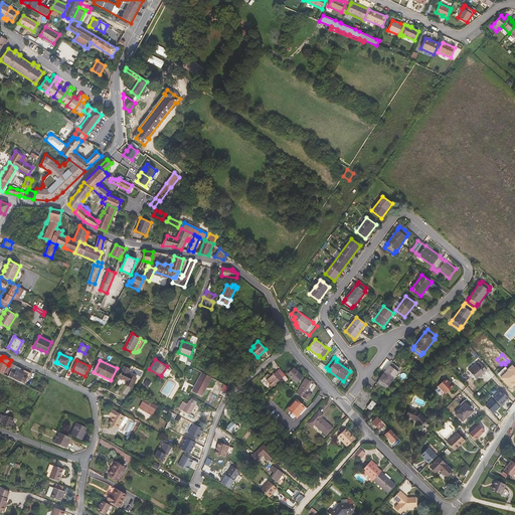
[(487,370),(479,361),(477,363),(476,363),(469,370),(476,378),(480,375),(480,376),(487,370)]
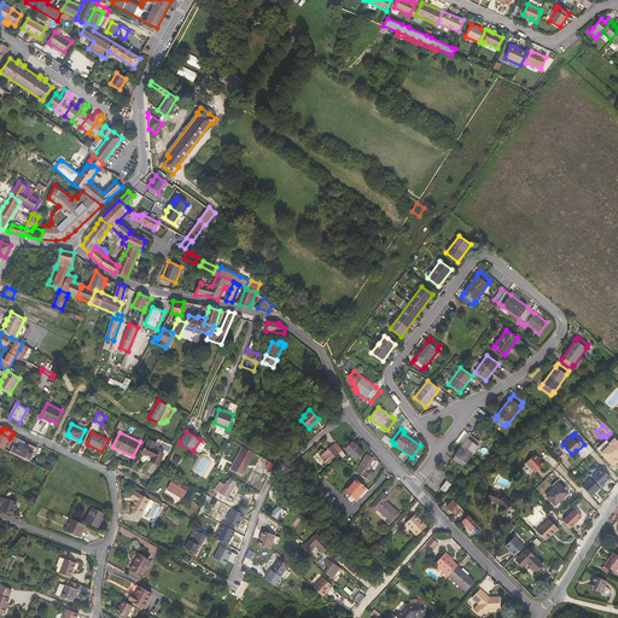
[(481,442),(471,435),(468,438),(467,438),(455,455),(453,460),(462,467),(465,464),(466,464),(479,447),(478,445),(481,442)]
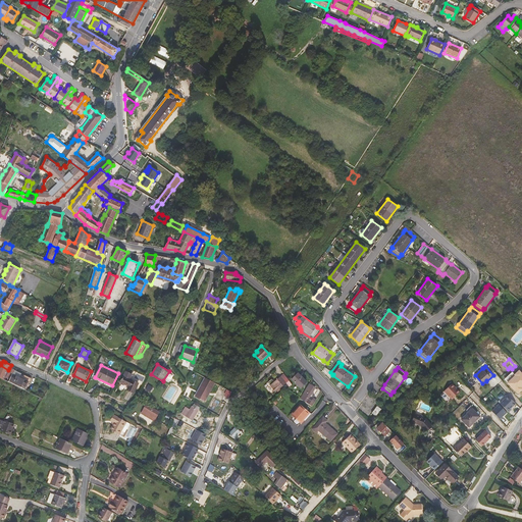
[(9,381),(14,370),(9,368),(8,370),(3,379),(9,381)]
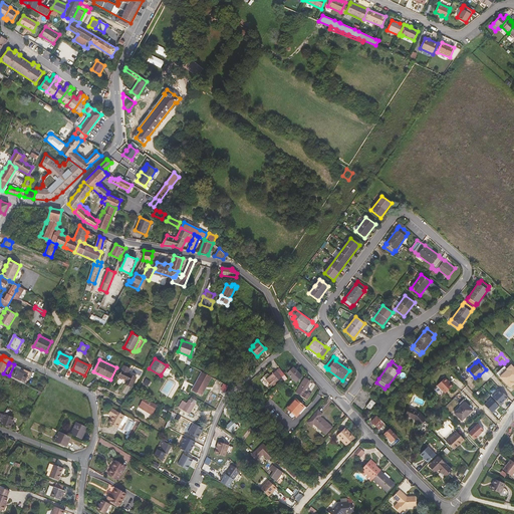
[(24,383),(29,371),(14,364),(9,375),(24,383)]
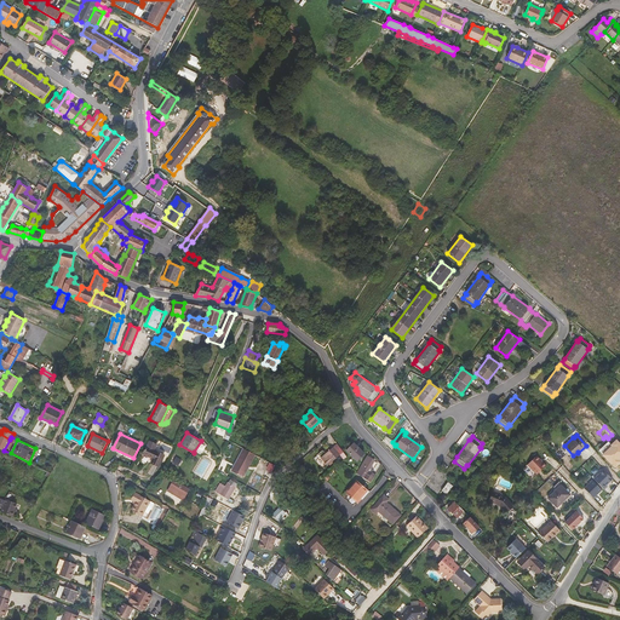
[(159,466),(165,455),(154,451),(156,445),(149,441),(143,454),(153,459),(150,463),(159,466)]
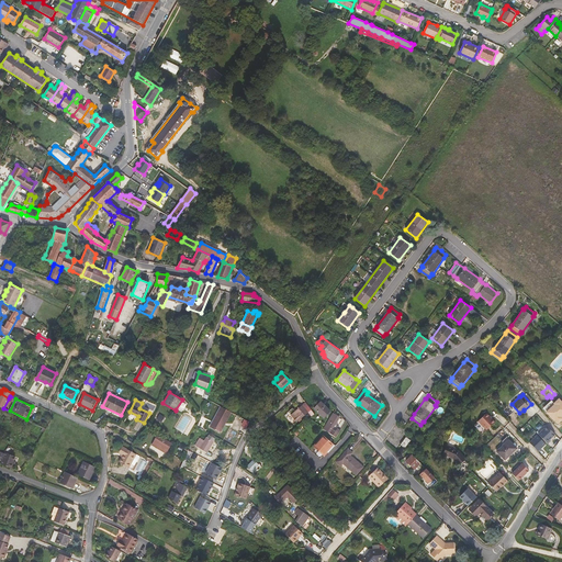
[(182,400),(176,409),(182,414),(189,403),(182,400)]
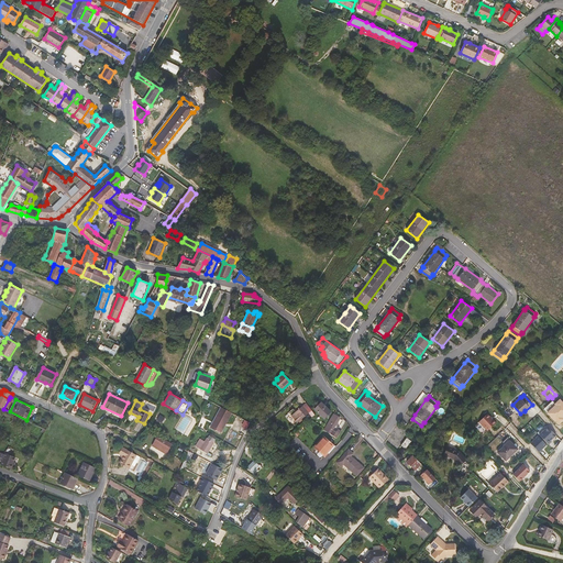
[(331,412),(321,401),(315,409),(324,419),(331,412)]
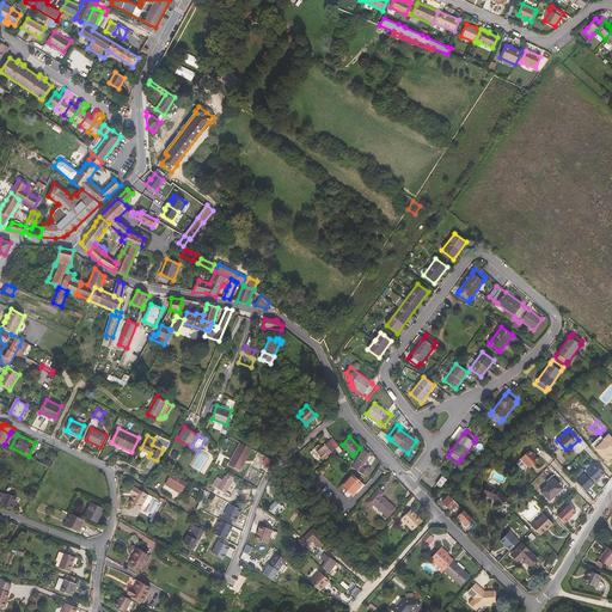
[(611,454),(611,440),(610,439),(598,450),(607,459),(611,454)]
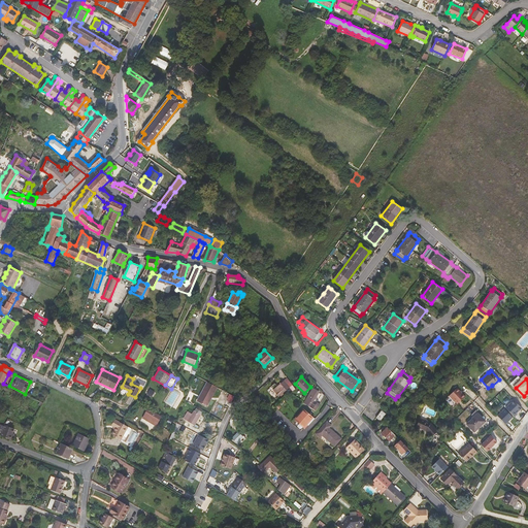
[(203,402),(216,385),(208,380),(197,398),(203,402)]
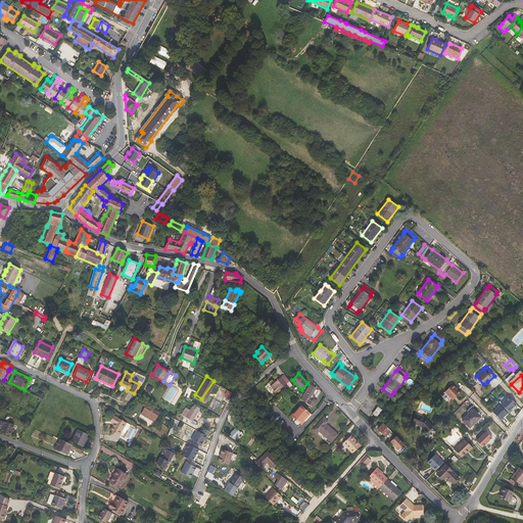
[(286,383),(280,377),(279,378),(275,382),(273,380),(269,383),(276,392),(286,383)]
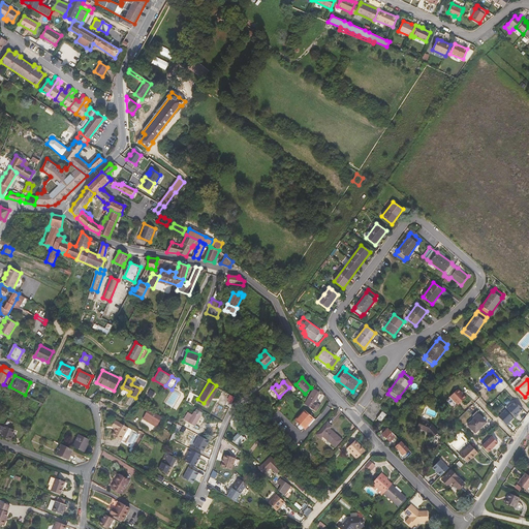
[(316,411),(320,405),(317,402),(316,404),(313,403),(315,400),(316,401),(318,398),(317,397),(319,393),(314,389),(305,404),(316,411)]
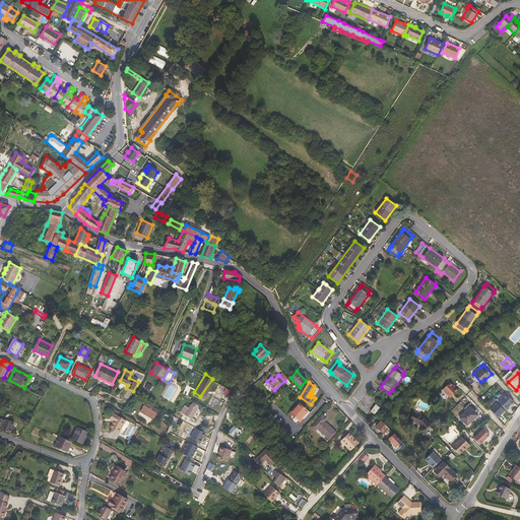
[(450,382),(443,390),(450,398),(458,390),(455,387),(454,387),(453,385),(450,382)]
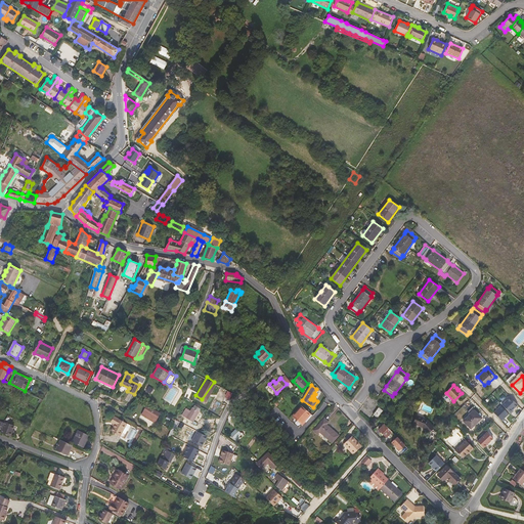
[(511,397),(503,405),(511,413),(514,411),(513,410),(518,405),(511,397)]
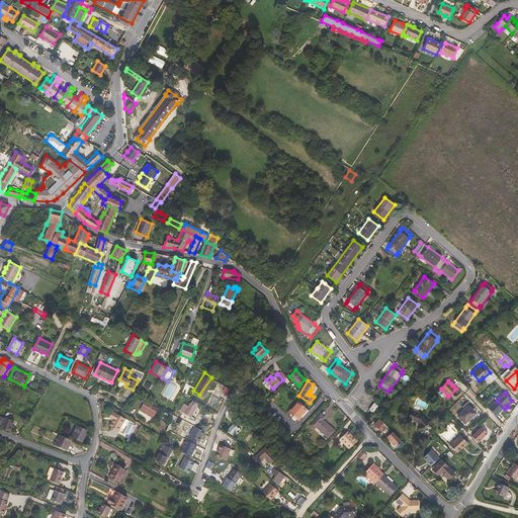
[(301,416),(307,410),(297,402),(289,411),(298,419),(301,416)]
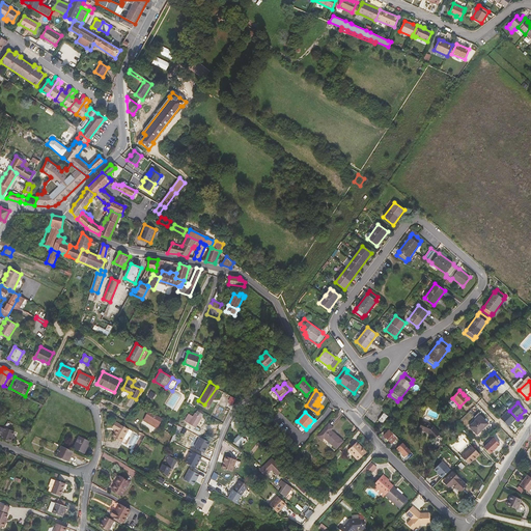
[(501,418),(508,426),(515,420),(507,412),(501,418)]
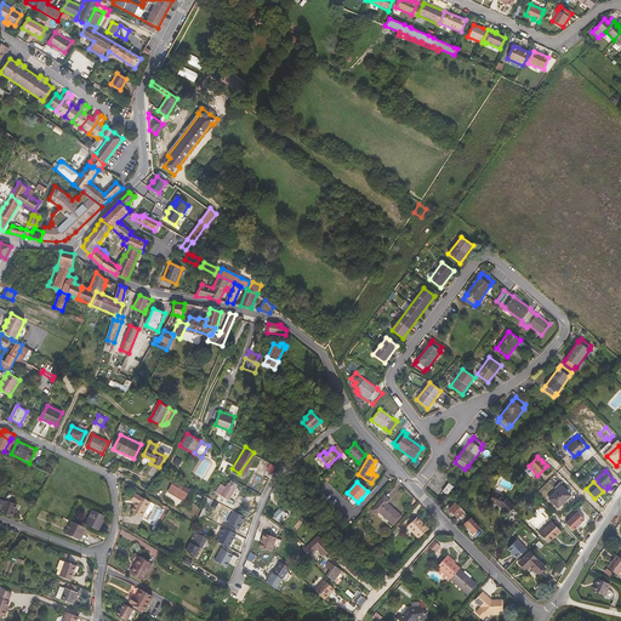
[(178,483),(174,490),(186,497),(191,490),(178,483)]
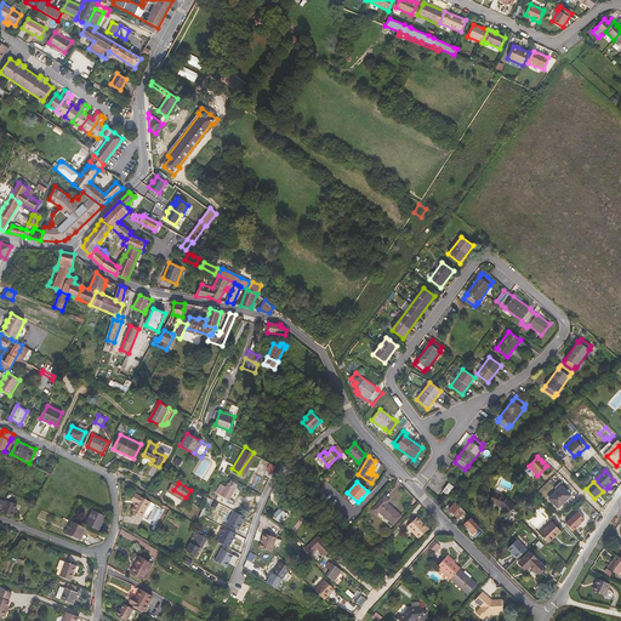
[(218,491),(227,497),(231,493),(234,495),(239,488),(231,483),(228,486),(223,483),(218,491)]
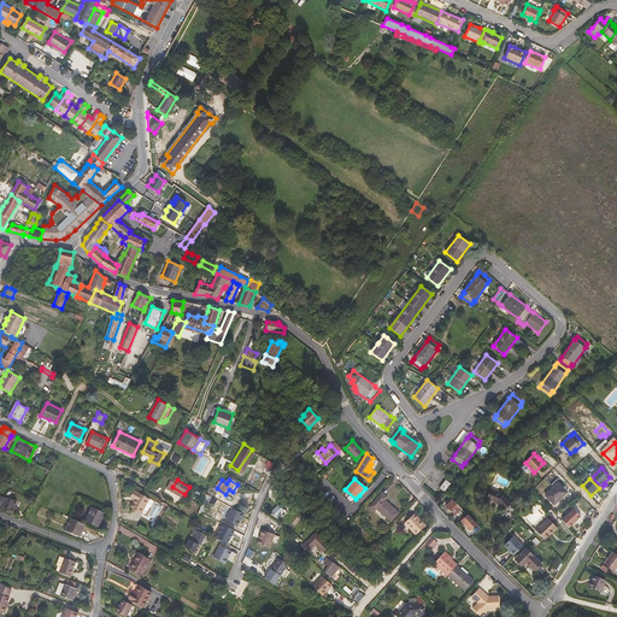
[(440,488),(445,492),(451,483),(446,480),(440,488)]
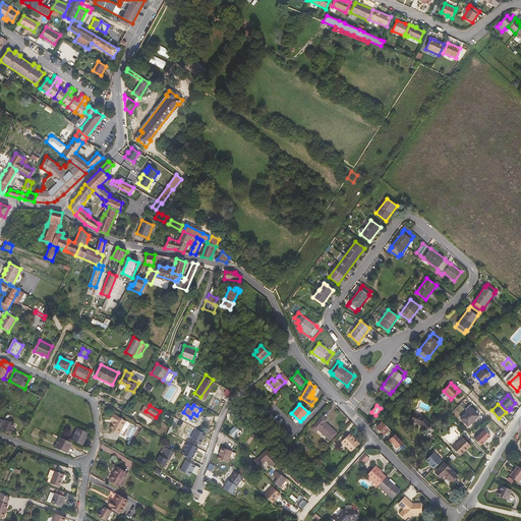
[(471,408),(461,418),(468,426),(479,415),(471,408)]
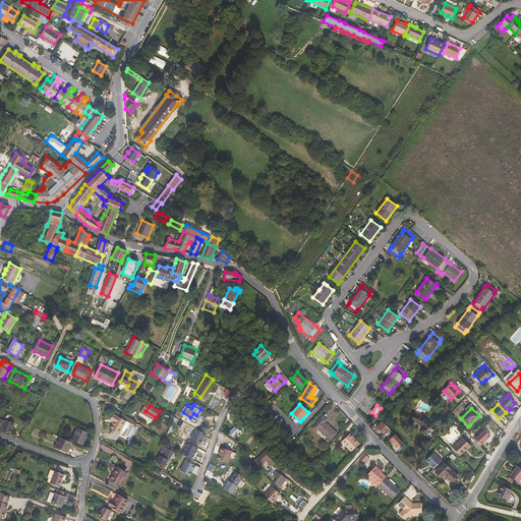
[(156,417),(146,411),(143,415),(154,420),(156,417)]
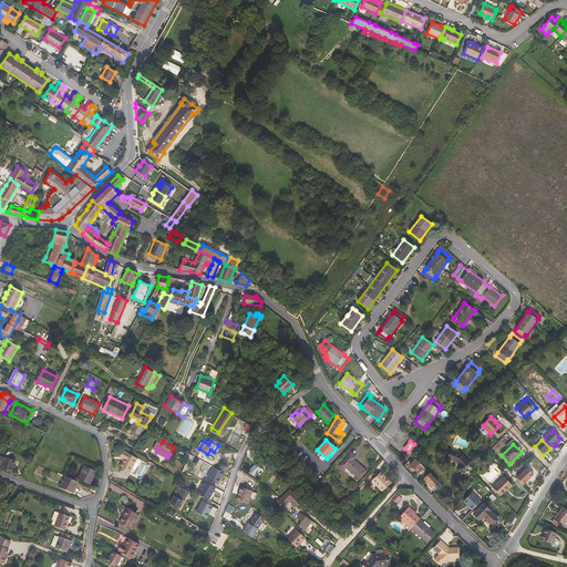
[(266,459),(254,447),(249,453),(257,460),(259,459),(263,462),(266,459)]
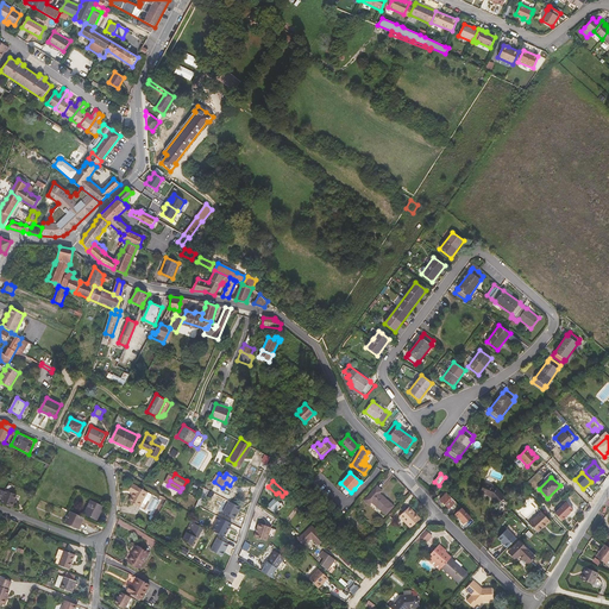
[(497,488),(485,483),(481,493),(490,496),(497,503),(504,497),(497,488)]
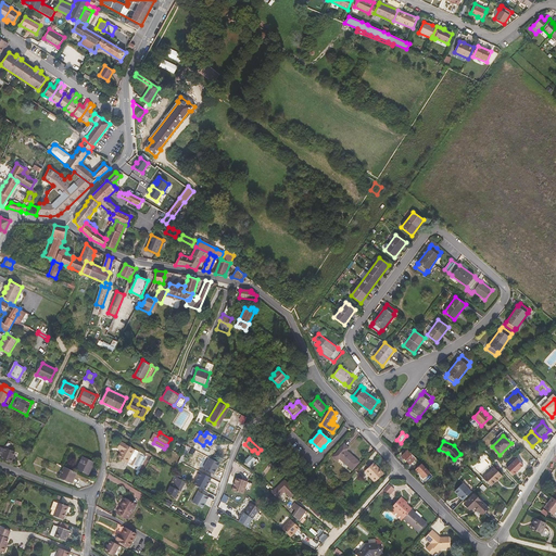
[(125,443),(121,451),(117,457),(130,465),(138,451),(125,443)]
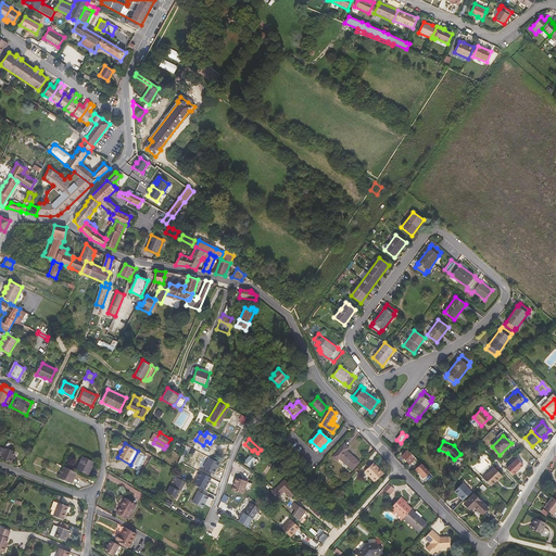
[(349,447),(344,444),(333,457),(337,460),(339,458),(352,469),(359,462),(346,451),(349,447)]
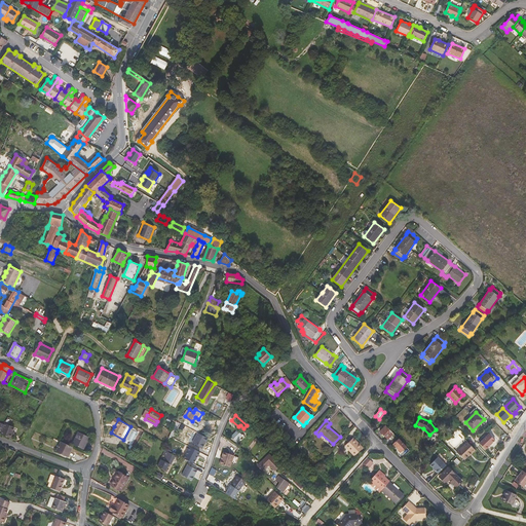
[(12,431),(13,428),(14,427),(5,423),(5,424),(2,430),(1,435),(10,439),(12,431)]
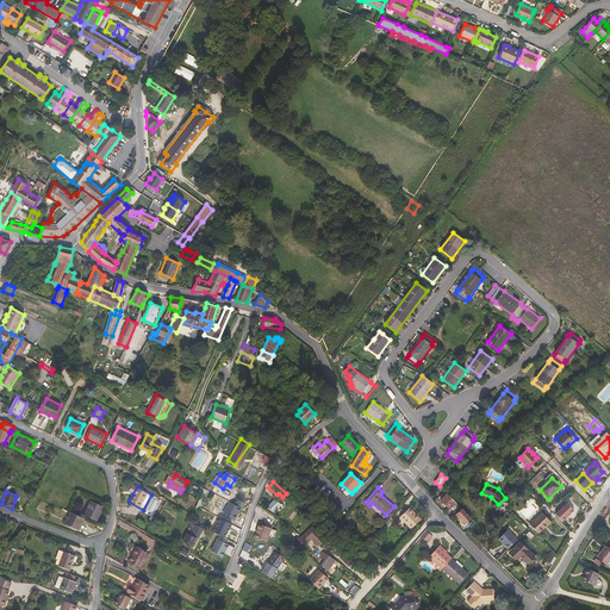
[(456,503),(448,493),(441,500),(449,509),(456,503)]
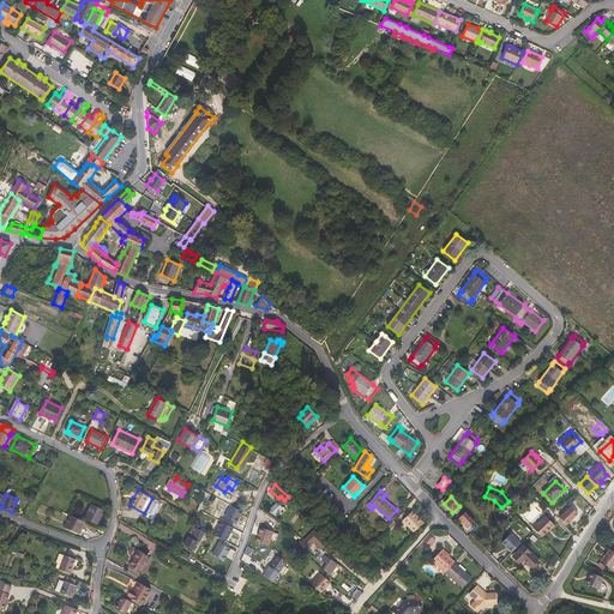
[(282,507),(277,501),(269,510),(278,518),(287,510),(283,506),(282,507)]
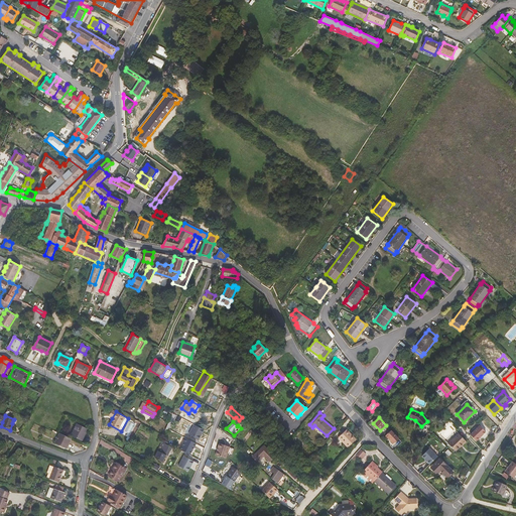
[(195,423),(188,433),(199,439),(204,429),(195,423)]
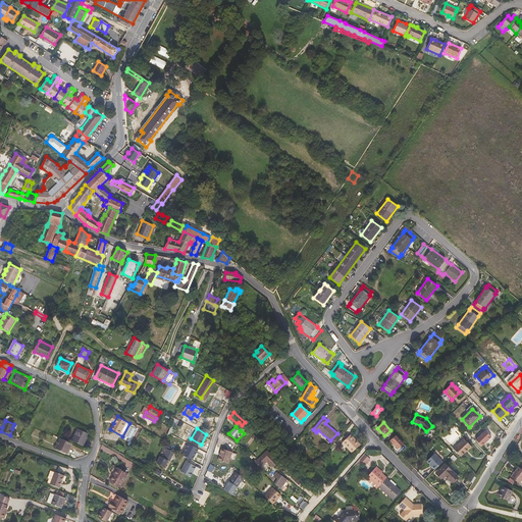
[(89,434),(79,429),(72,440),(83,446),(89,434)]
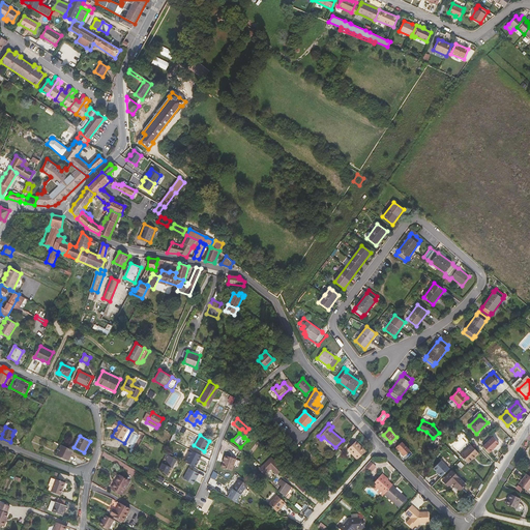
[(499,443),(493,437),(483,446),(490,452),(499,443)]
